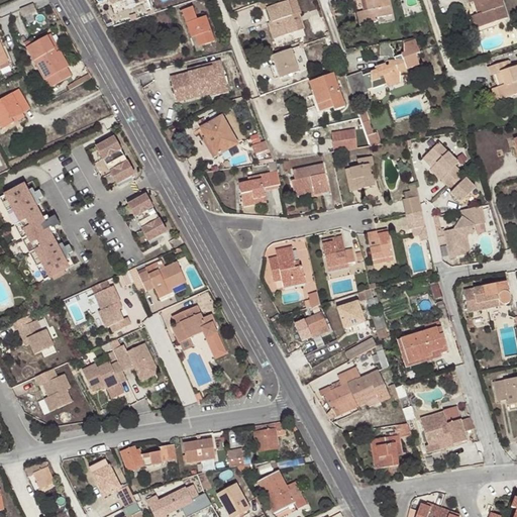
[(262,0),(260,1),(263,9),(268,8),(273,20),(278,36),(297,29),(287,1),(287,0),(262,0)]
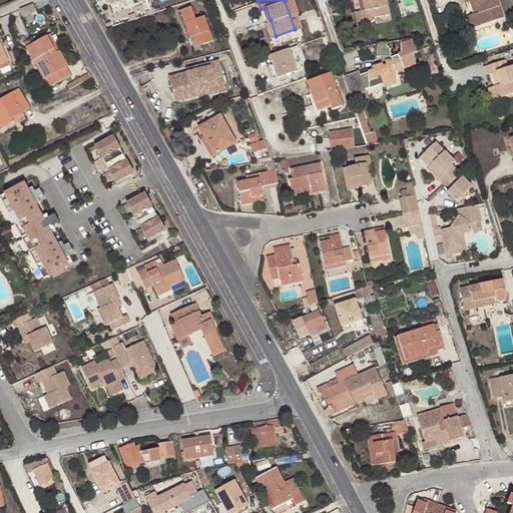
[(363,0),(365,9),(361,10),(358,10),(361,23),(375,20),(374,16),(389,13),(386,0),(363,0)]
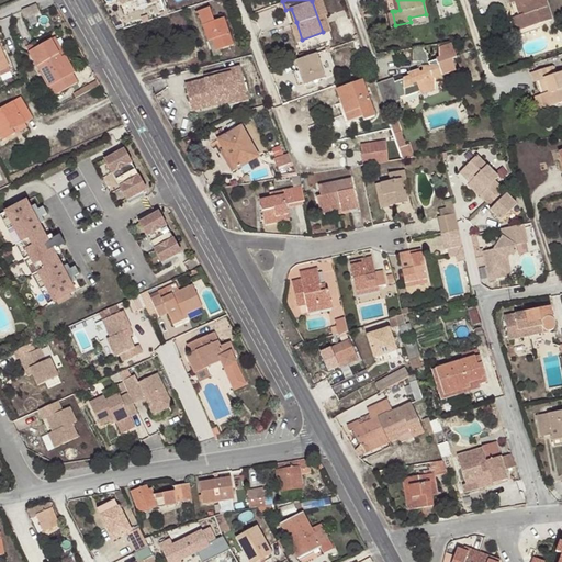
[(509,0),(510,2),(515,1),(517,0),(519,0),(524,12),(519,14),(516,15),(520,30),(551,20),(544,0),(509,0)]
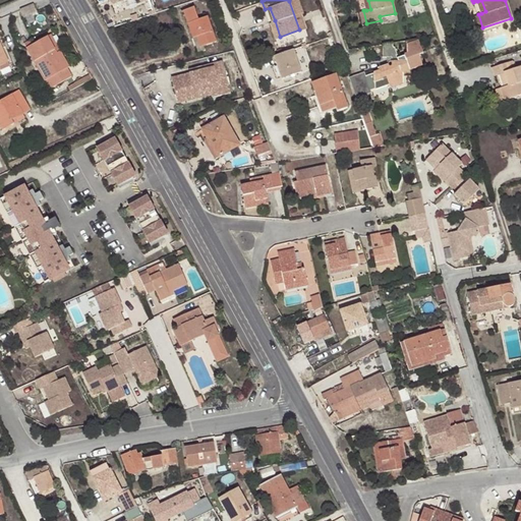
[(481,0),(479,0),(477,1),(481,13),(485,11),(481,0)]
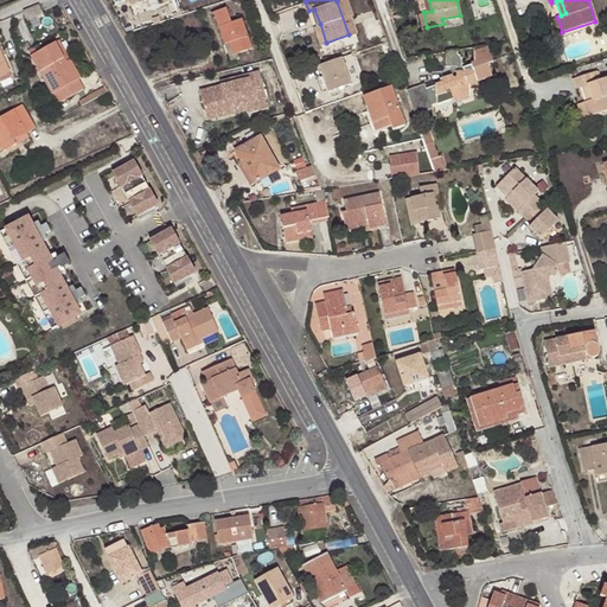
[(43,13),(38,4),(23,11),(27,20),(43,13)]
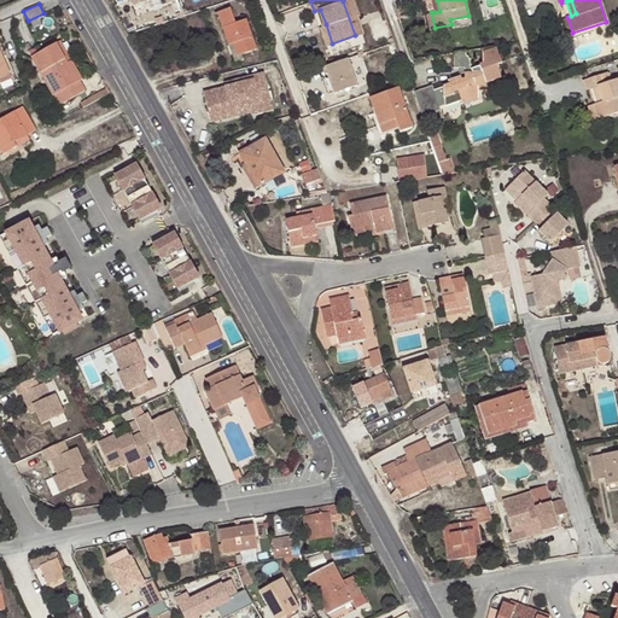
[(234,44),(238,54),(256,47),(246,19),(235,23),(231,9),(217,12),(228,45),(234,44)]
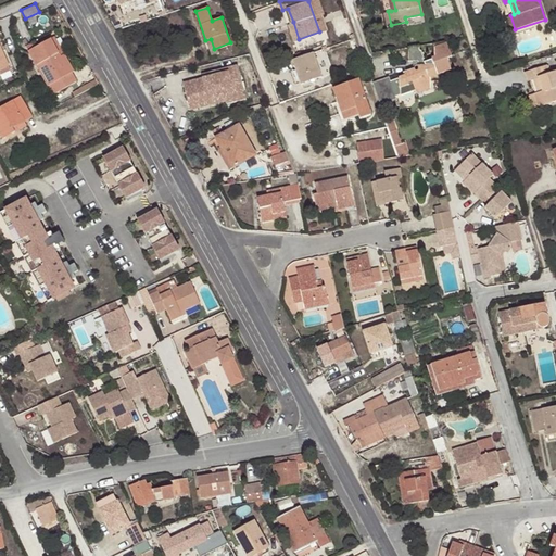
[(299,39),(293,22),(288,24),(293,41),(299,39)]
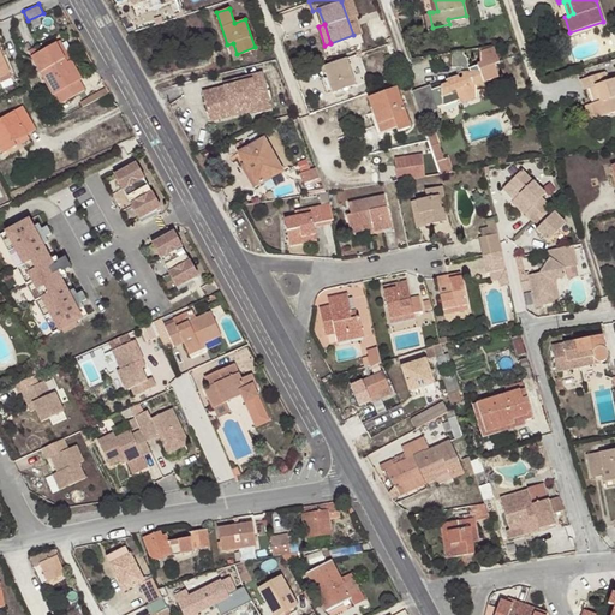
[(61,41),(58,43),(69,64),(73,61),(61,41)]
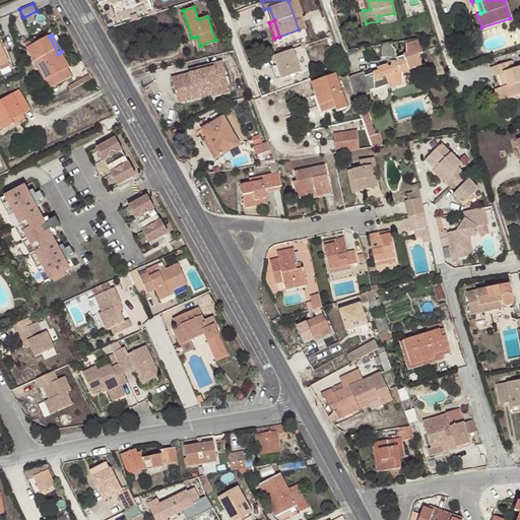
[(58,54),(49,37),(28,48),(50,88),(72,76),(68,68),(70,67),(62,52),(58,54)]
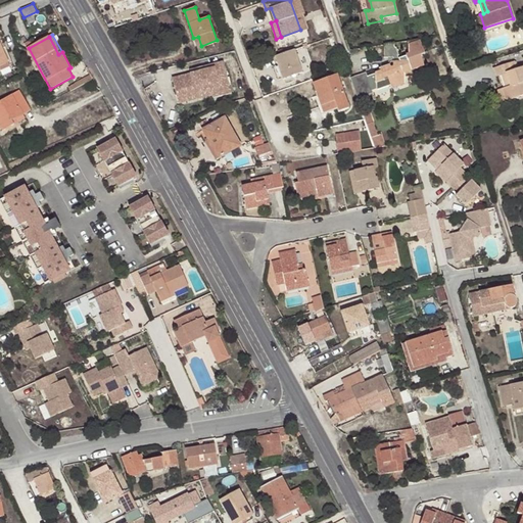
[(425,51),(419,38),(408,40),(409,53),(407,53),(406,55),(399,58),(397,55),(399,54),(396,47),(394,47),(393,42),(383,44),(384,56),(388,57),(392,57),(394,65),(392,66),(389,63),(380,66),(380,69),(367,76),(366,73),(351,79),(359,97),(373,91),(372,90),(377,88),(377,82),(388,78),(391,84),(405,79),(405,76),(413,73),(411,66),(416,64),(416,66),(424,64),(421,53),(425,51)]
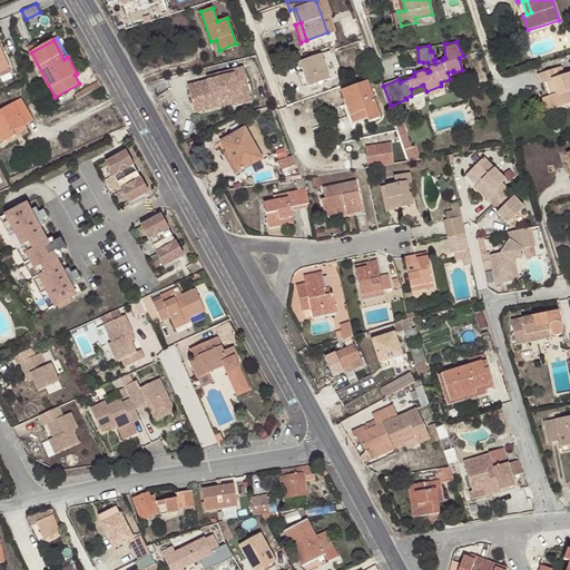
[(0,72),(10,69),(0,47),(0,72)]
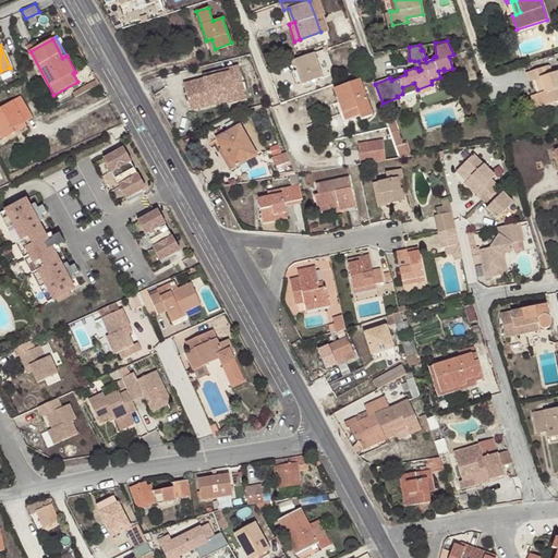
[(314,52),(292,60),(295,67),(301,82),(301,83),(323,76),(314,52)]
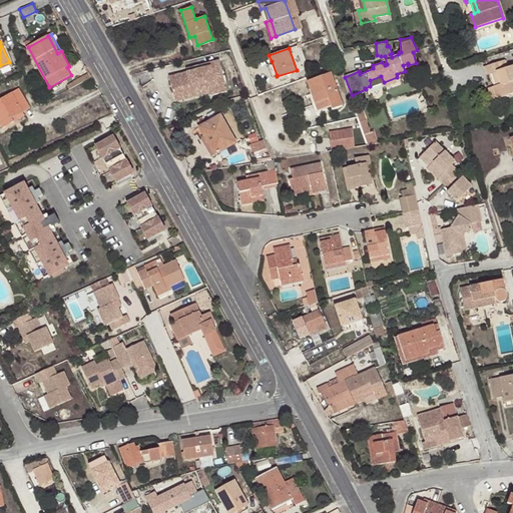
[(493,86),(497,98),(512,92),(512,64),(507,66),(504,58),(484,65),(486,73),(492,71),(496,70),(500,83),(496,84),(493,86)]
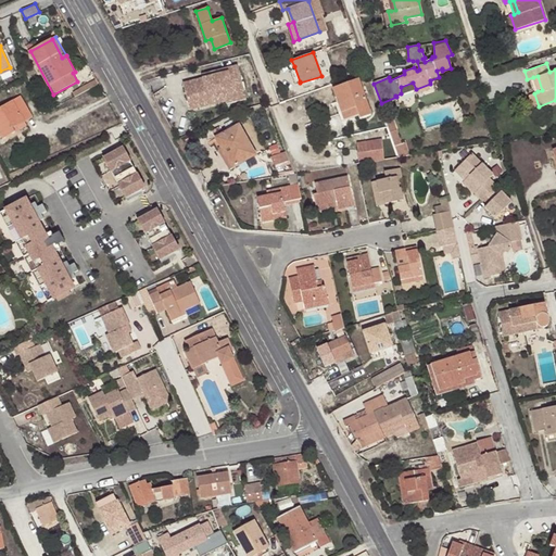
[(245,99),(237,66),(210,73),(211,76),(203,78),(182,84),(188,104),(225,95),(226,100),(227,104),(245,99)]
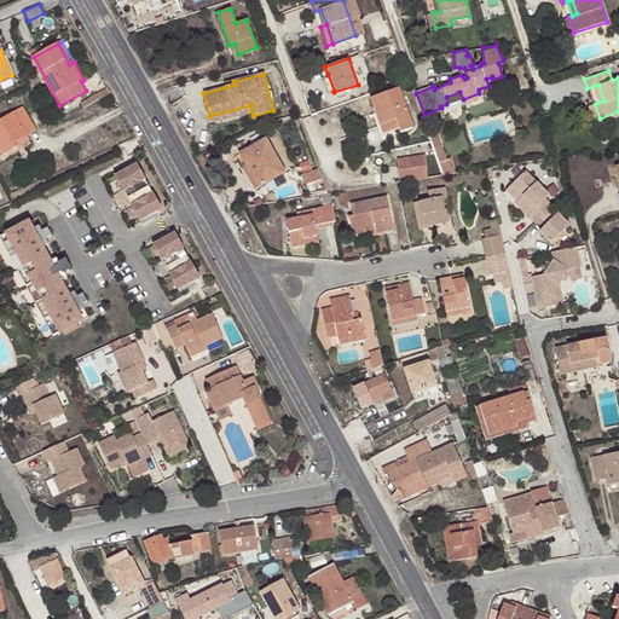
[(334,91),(328,74),(323,76),(329,92),(334,91)]
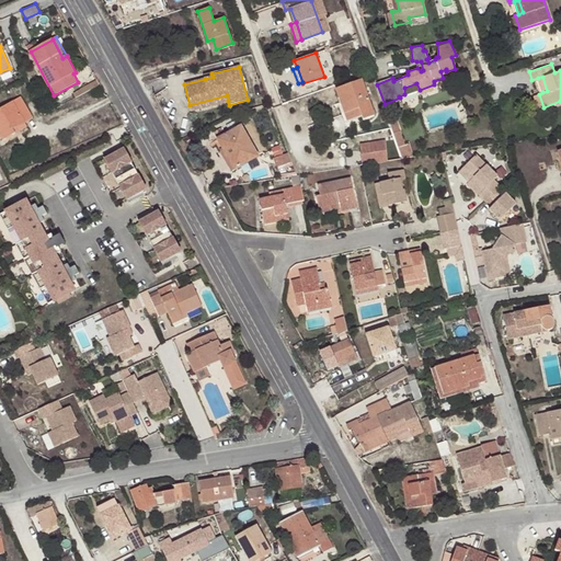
[(542,77),(538,78),(542,92),(547,91),(542,77)]
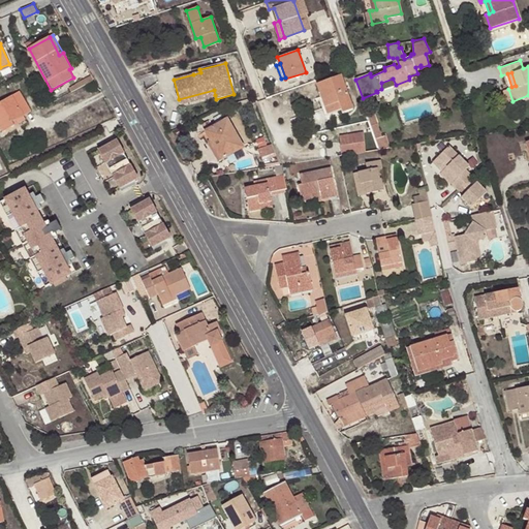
[(319,99),(322,106),(339,101),(342,109),(342,112),(352,109),(341,75),(316,84),(322,98),(319,99)]
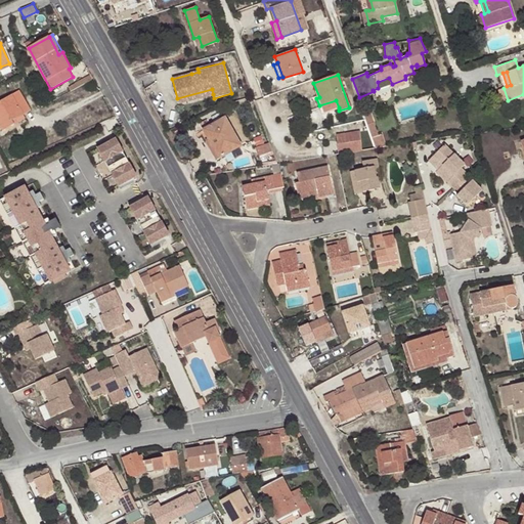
[(405,83),(405,79),(392,84),(393,87),(405,83)]
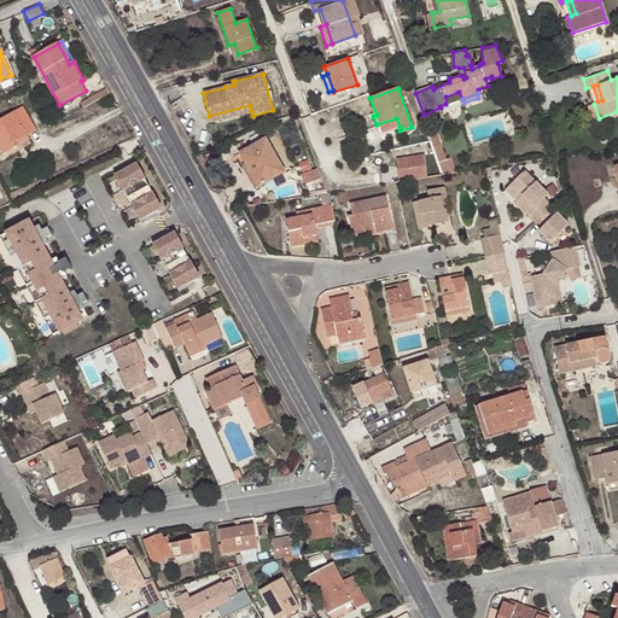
[(593,120),(599,118),(594,104),(588,105),(593,120)]
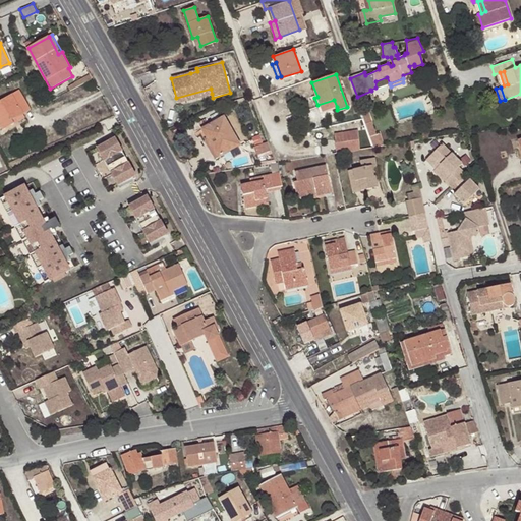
[(177,103),(212,94),(211,89),(176,98),(177,103)]
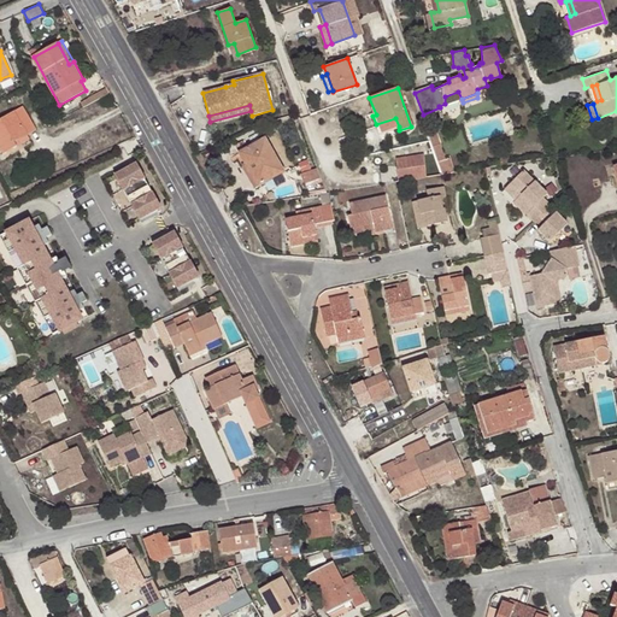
[(0,146),(4,153),(17,146),(15,142),(28,135),(36,130),(23,106),(0,119),(0,146)]
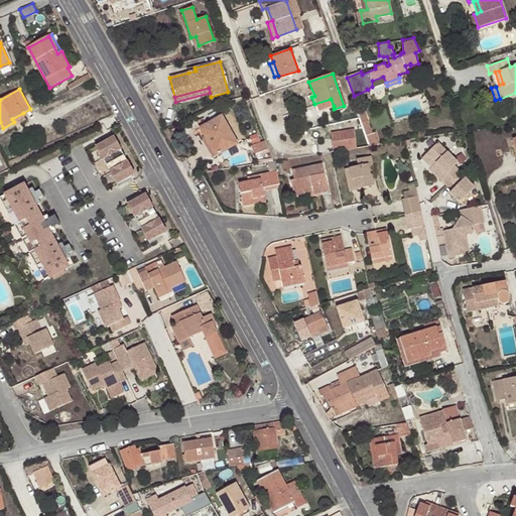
[(331,99),(314,104),(316,111),(334,106),(331,99)]
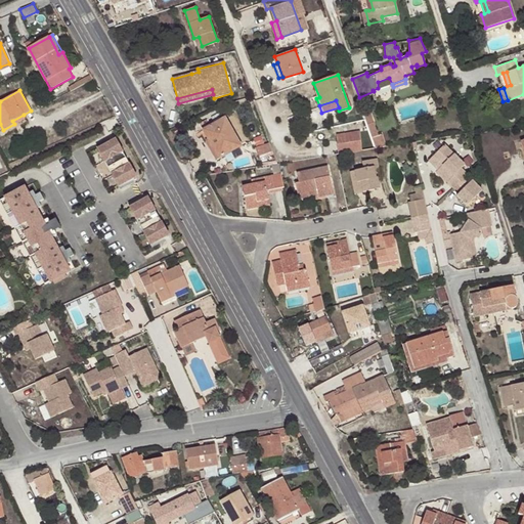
[(12,121),(14,124),(26,118),(24,115),(12,121)]
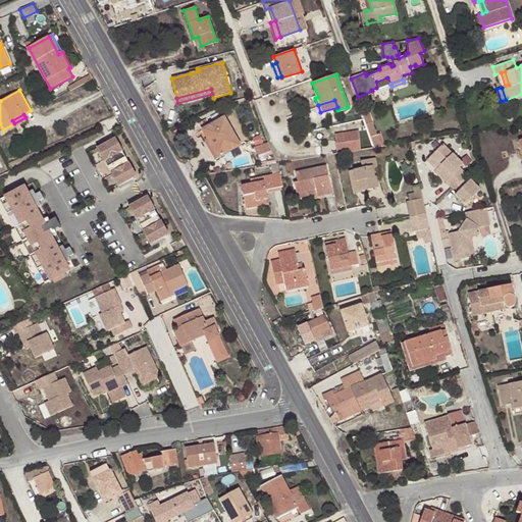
[(109,133),(120,126),(114,116),(103,122),(109,133)]
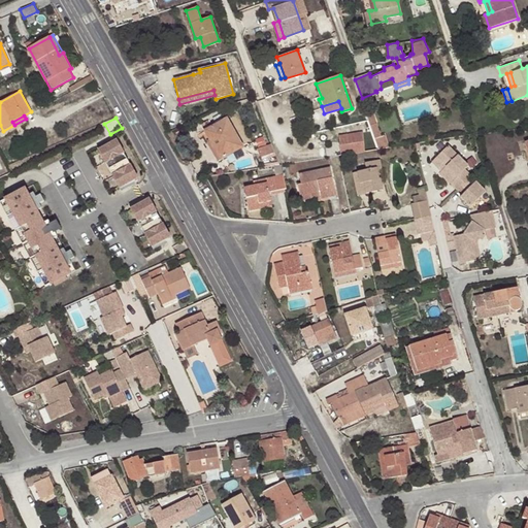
[(212,140),(223,158),(243,146),(227,118),(204,130),(206,134),(203,135),(207,143),(212,140)]
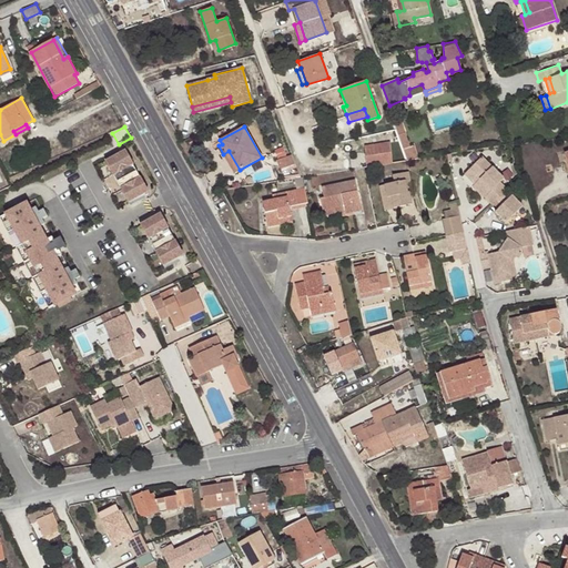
[(364,145),(366,165),(392,162),(391,141),(364,145)]
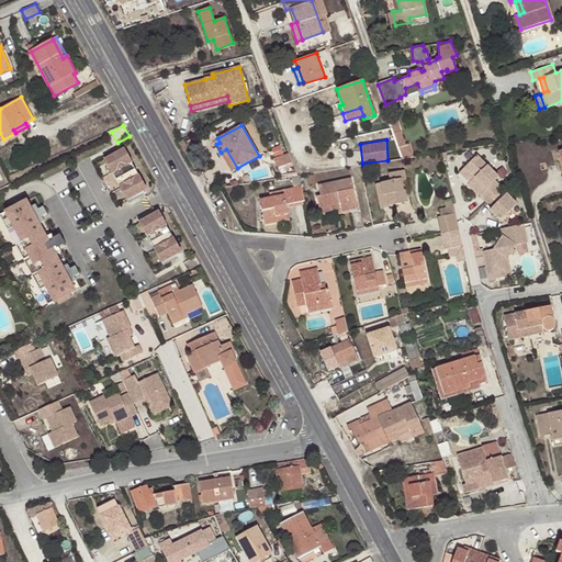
[(402,157),(407,157),(401,139),(396,142),(402,157)]
